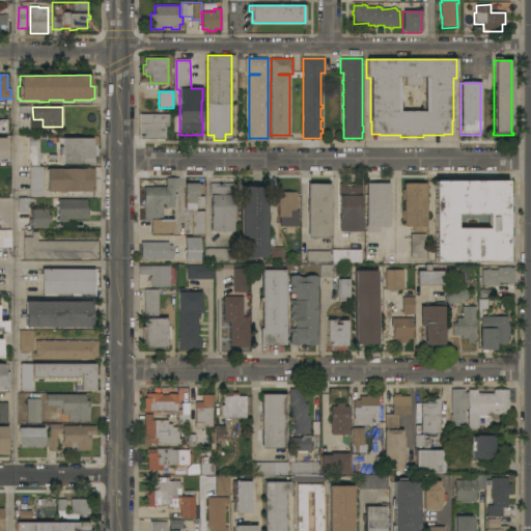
[(169,115),(168,127),(165,127),(165,141),(139,140),(139,114),(169,115)]
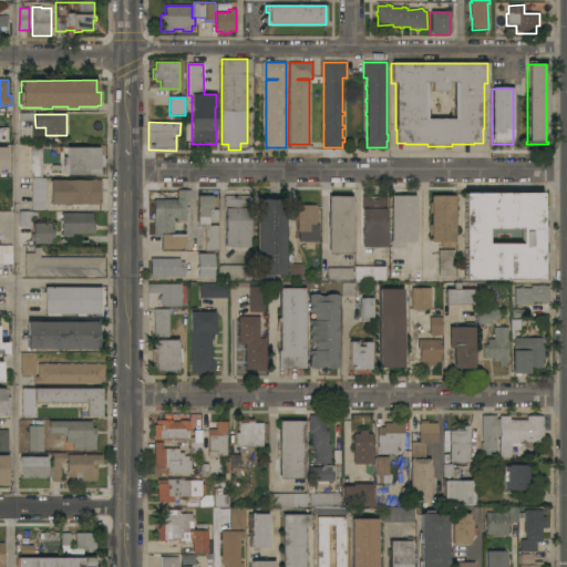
[(34,142),(35,127),(45,129),(44,142),(34,142)]
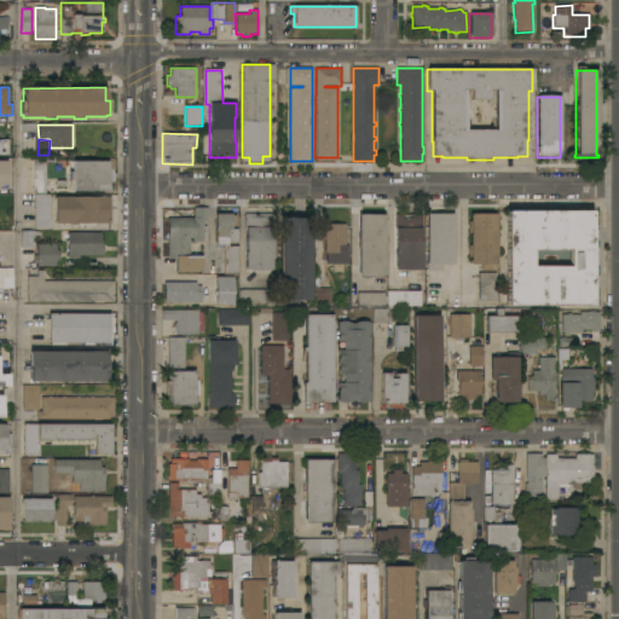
[(33,160),(45,160),(45,194),(34,194),(33,160)]
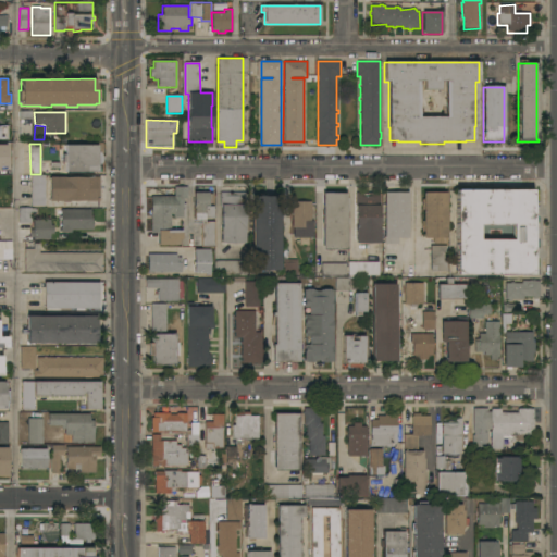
[(98,146),(98,152),(99,152),(99,164),(97,164),(97,172),(65,172),(65,163),(62,163),(62,155),(65,155),(65,146),(98,146)]
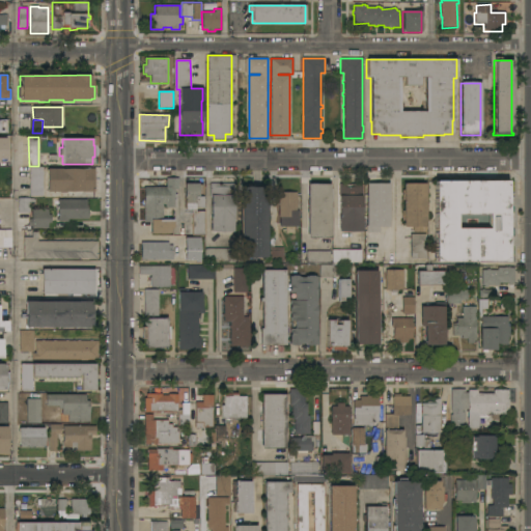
[(29,167),(43,167),(43,196),(29,196),(29,167)]
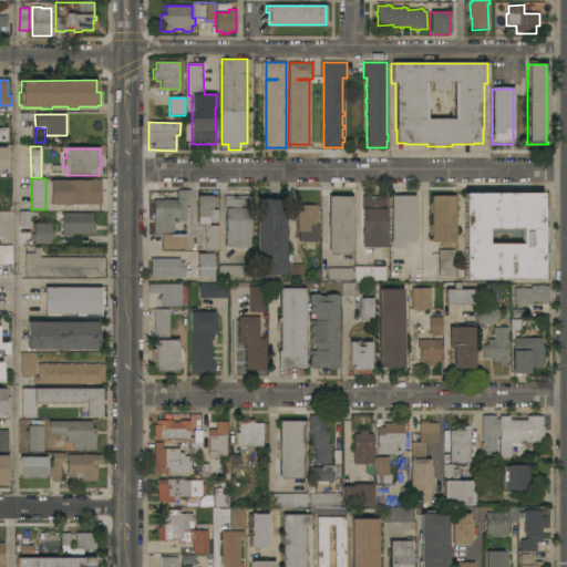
[(102,181),(102,205),(88,205),(88,204),(71,204),(71,206),(64,206),(64,205),(50,205),(50,181),(102,181)]
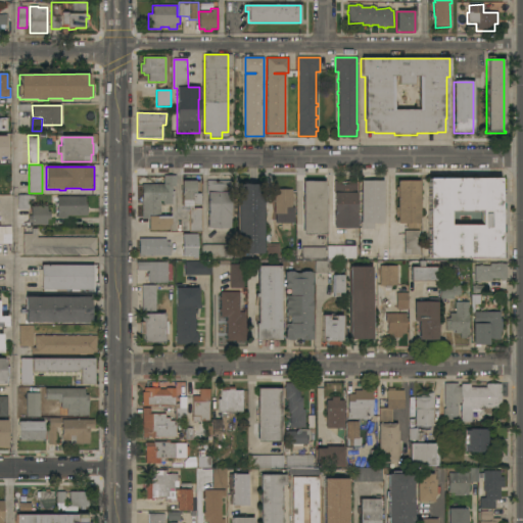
[(163,184),(163,176),(176,176),(176,187),(172,187),(172,191),(174,191),(175,204),(162,204),(162,202),(160,202),(160,217),(171,217),(171,224),(163,231),(148,231),(148,219),(142,219),(141,185),(163,184)]
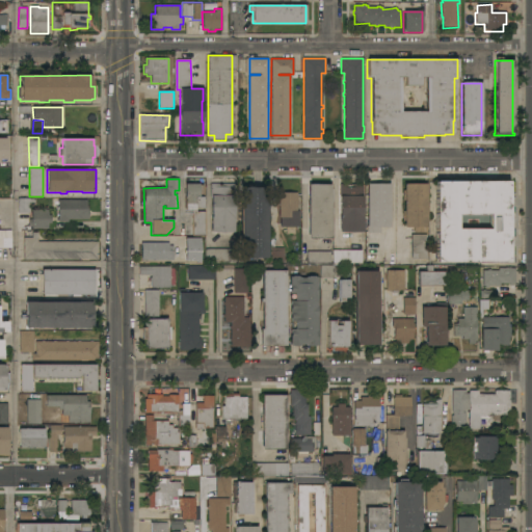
[(184,182),(203,182),(203,209),(186,209),(186,204),(185,204),(185,198),(184,198),(184,182)]
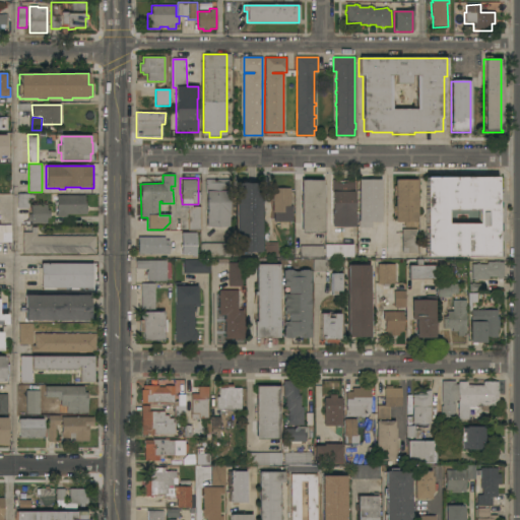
[(497,178),(497,257),(426,257),(426,178),(497,178)]
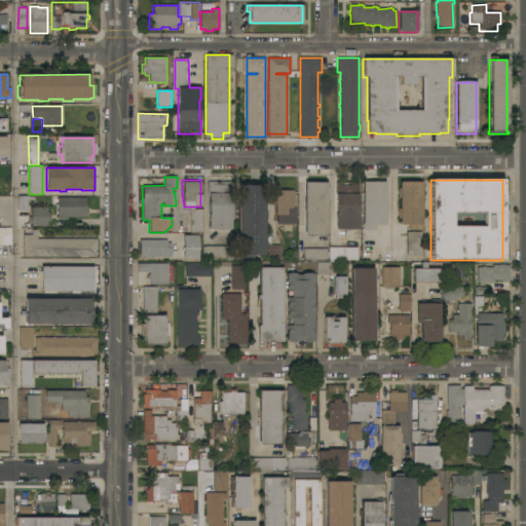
[(208,182),(232,182),(232,193),(231,193),(231,229),(209,230),(208,182)]
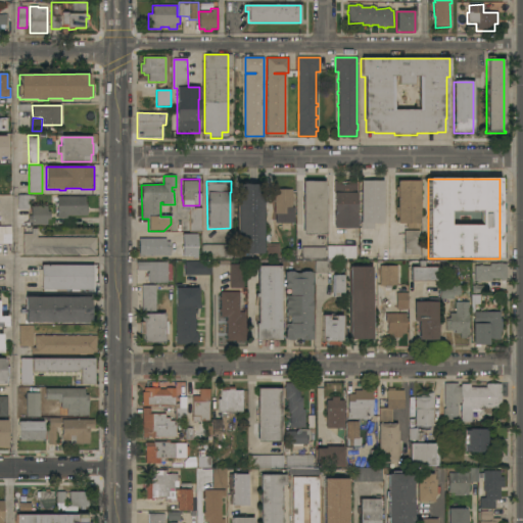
[(302,181),(326,181),(326,234),(303,234),(302,181)]
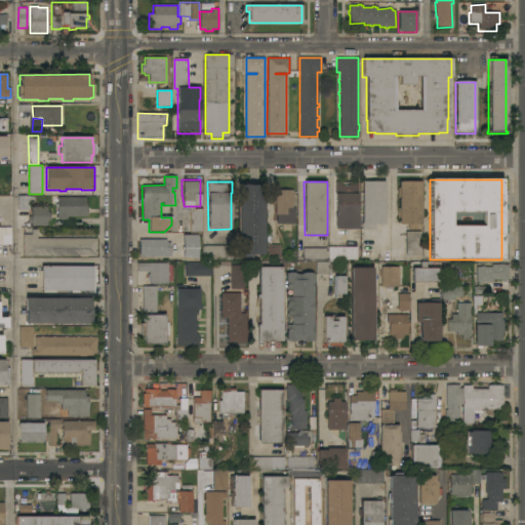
[(335,182),(358,182),(358,194),(357,194),(357,214),(358,214),(358,229),(335,230),(335,182)]
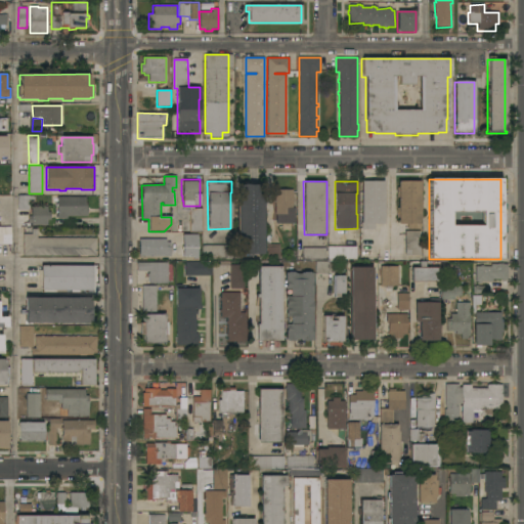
[(361,181),(384,181),(384,187),(384,198),(383,198),(383,208),(384,208),(384,218),(384,224),(375,224),(375,229),(361,229),(361,181)]
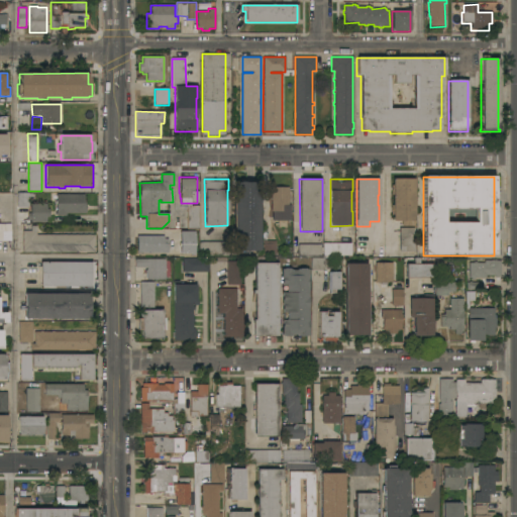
[(393,180),(415,180),(415,226),(402,226),(402,221),(393,221),(393,180)]
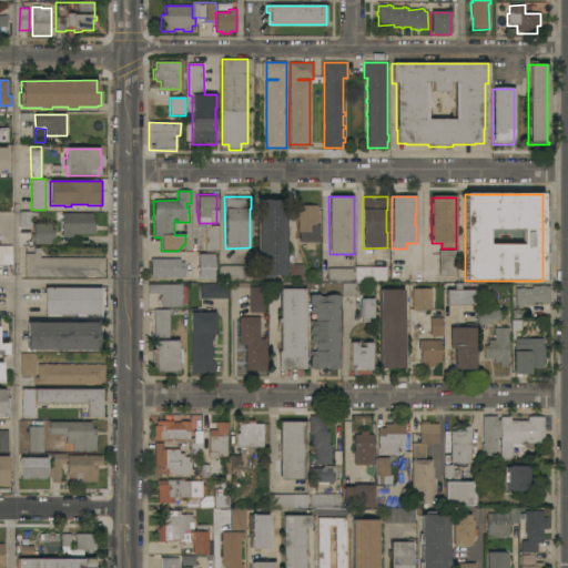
[(284,275),(271,275),(271,279),(264,279),(264,275),(257,275),(257,201),(284,201),(284,275)]
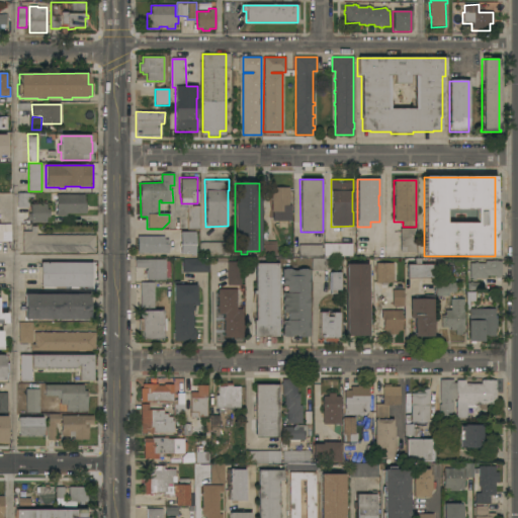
[(289,187),(289,192),(293,192),(293,206),(291,206),(291,221),(273,221),(273,212),(271,212),(271,195),(267,195),(267,188),(289,187)]
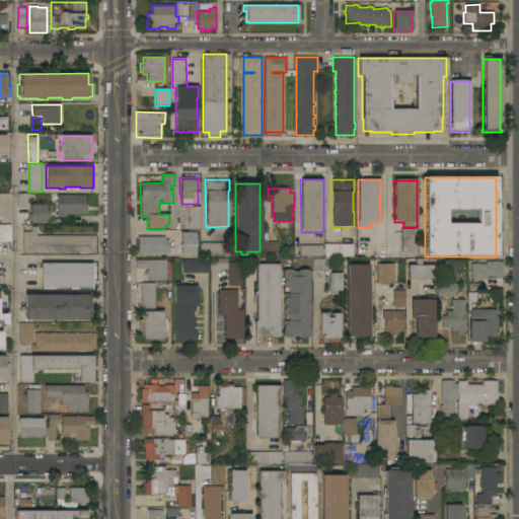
[(17,195),(29,195),(29,196),(32,196),(32,201),(28,201),(28,209),(17,209),(17,195)]
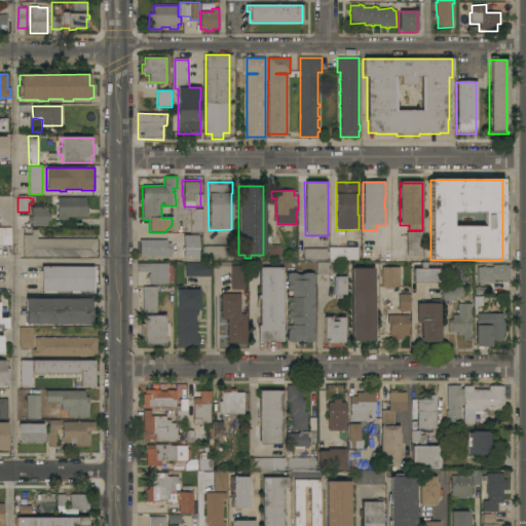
[(85,198),(85,207),(87,207),(87,218),(68,218),(68,220),(58,220),(58,208),(57,208),(57,204),(58,197),(85,198)]
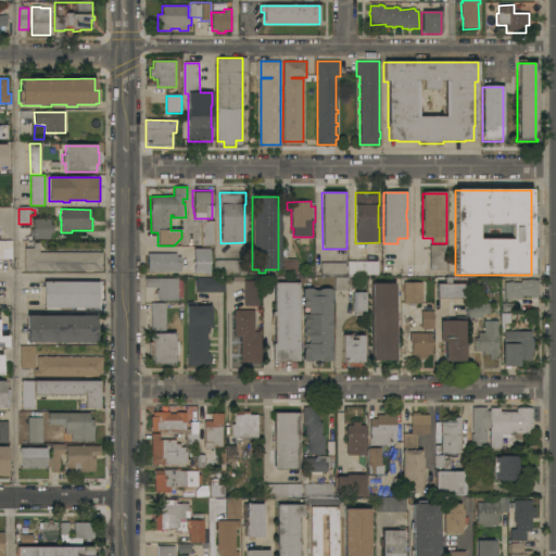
[(50,219),(50,239),(33,239),(33,237),(29,237),(29,229),(33,229),(33,219),(50,219)]
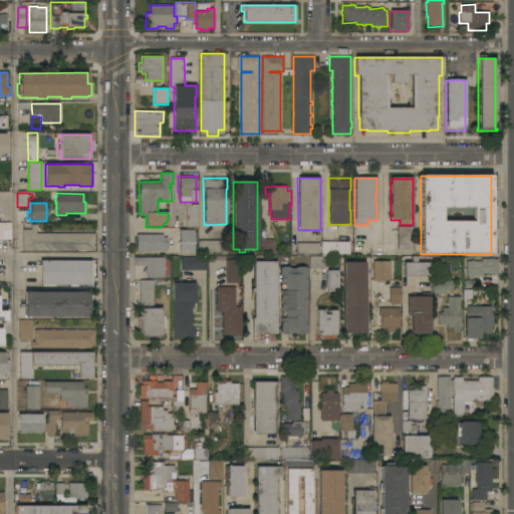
[(198,228),(186,228),(186,207),(190,207),(190,205),(198,205),(198,228)]
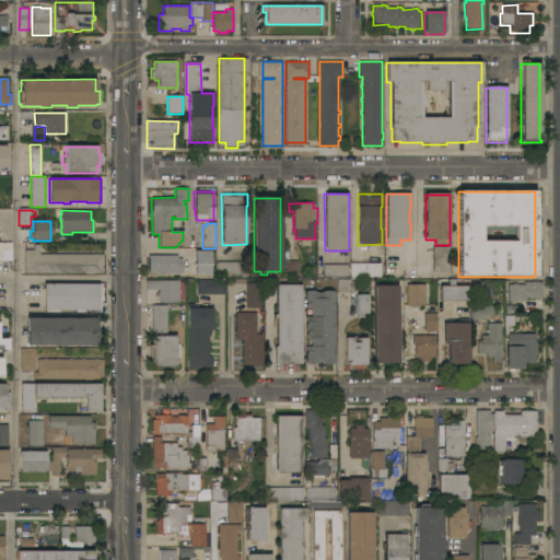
[(0,243),(11,243),(12,261),(0,261),(0,243)]
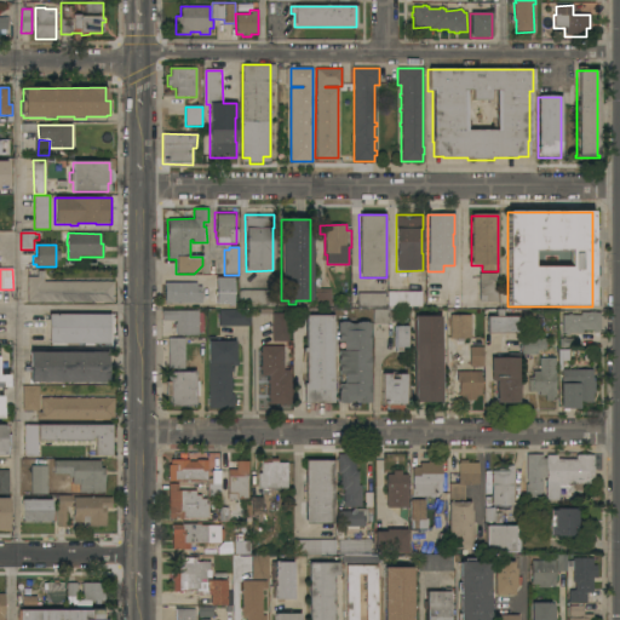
[(27,303),(27,277),(38,277),(38,271),(44,271),(44,282),(114,282),(114,303),(27,303)]
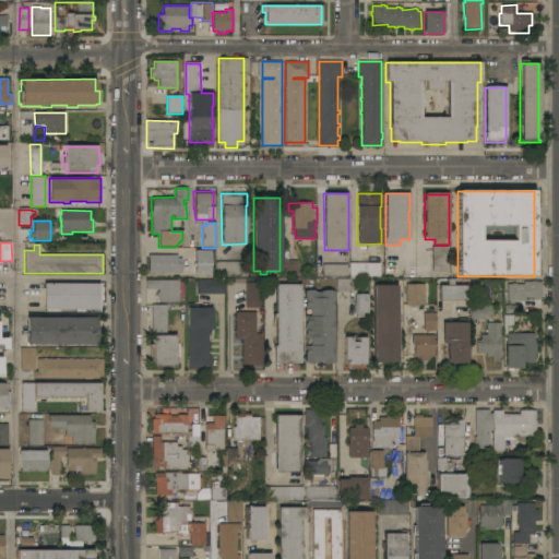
[(431,247),(448,247),(448,272),(432,273),(431,247)]
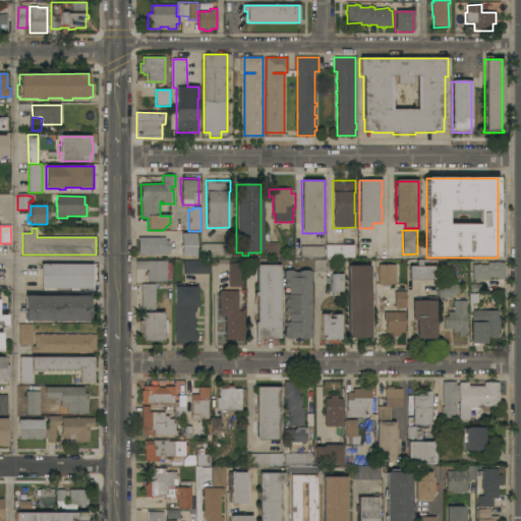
[(196,257),(191,257),(191,256),(181,256),(181,250),(179,250),(179,245),(181,245),(181,234),(196,233),(196,257)]
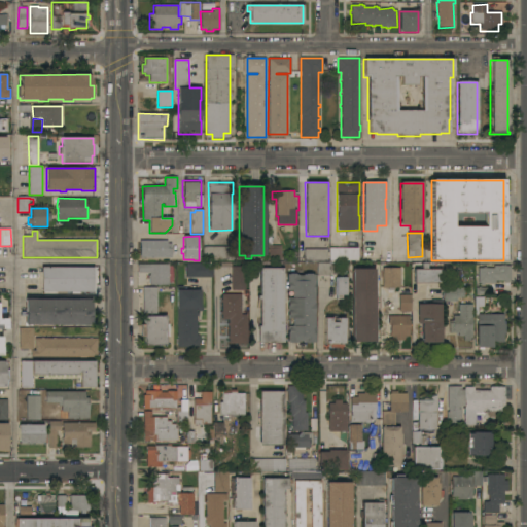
[(168,241),(168,244),(172,244),(172,252),(174,252),(174,256),(172,256),(172,258),(140,258),(140,241),(168,241)]
